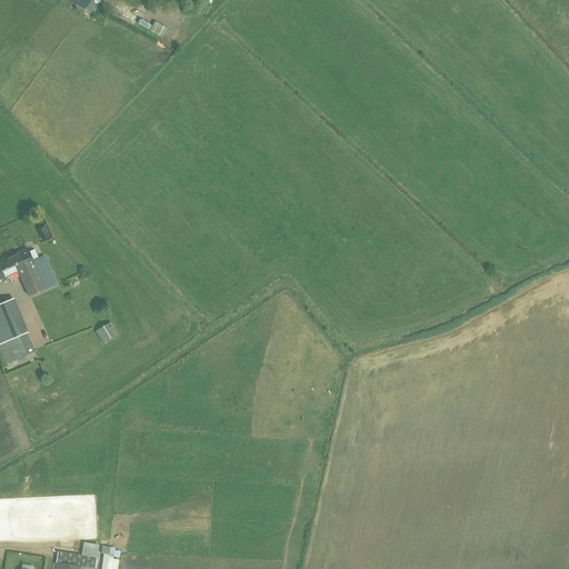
[(90,0),(68,0),(86,10),(90,0)]
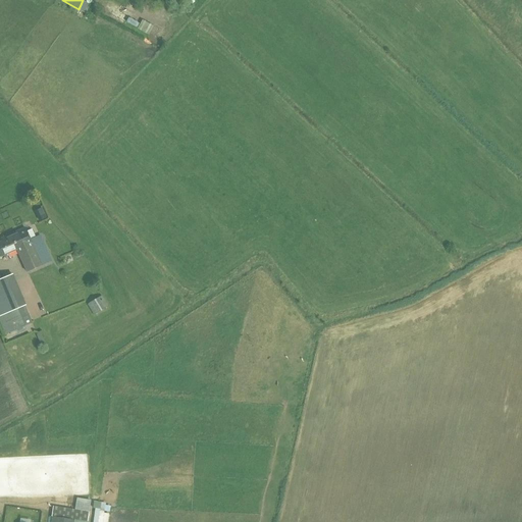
[(128,17),(126,21),(137,28),(139,23),(128,17)]
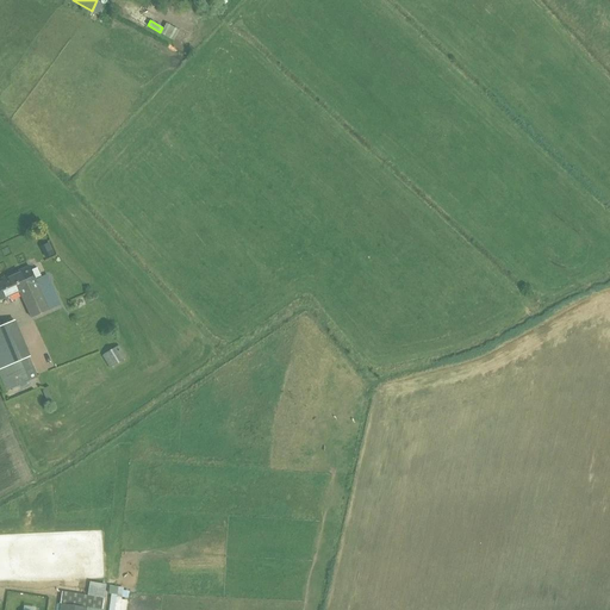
[(31,317),(58,304),(48,278),(36,282),(29,266),(1,279),(2,281),(0,281),(0,298),(19,291),(31,317)]
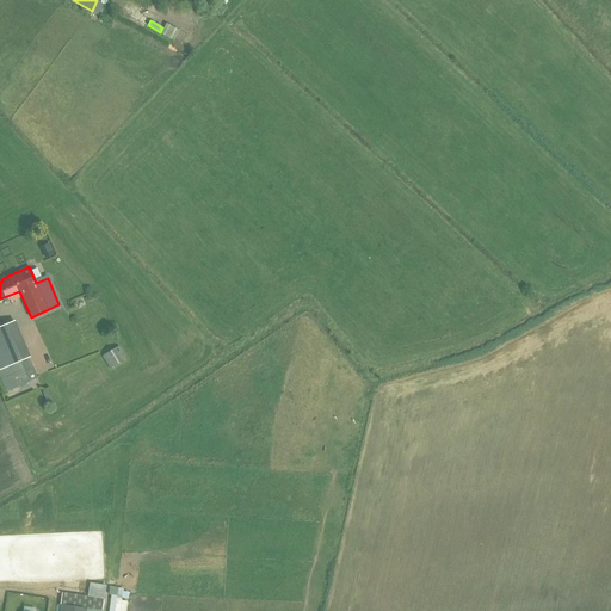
[(0,326),(0,369),(30,357),(30,356),(14,320),(0,326)]
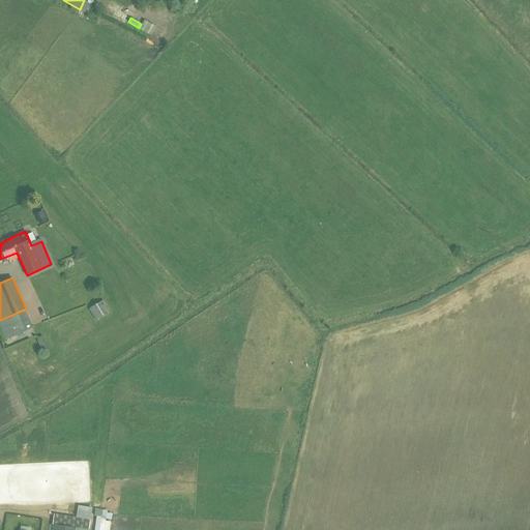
[(94,319),(110,311),(104,299),(88,308),(94,319)]
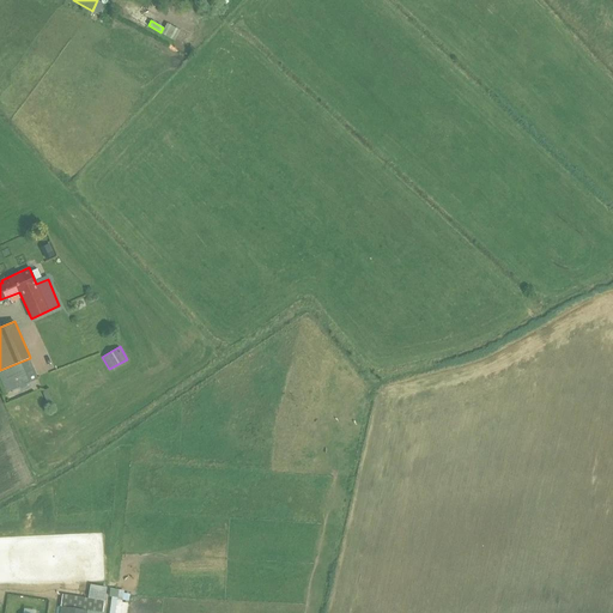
[(38,378),(30,358),(0,370),(0,380),(6,393),(38,378)]
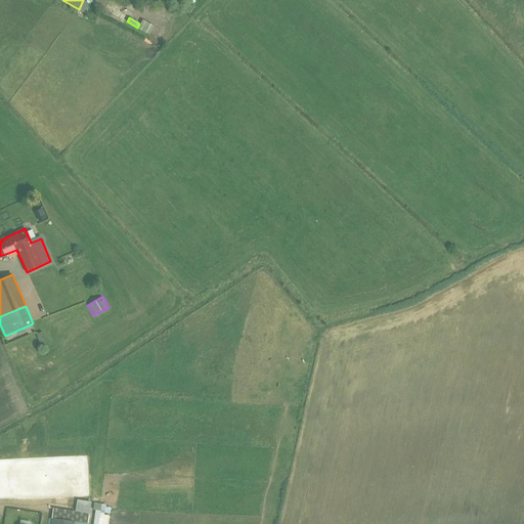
[(84,513),(76,512),(53,508),(51,518),(75,521),(83,523),(88,523),(89,514),(84,513)]
